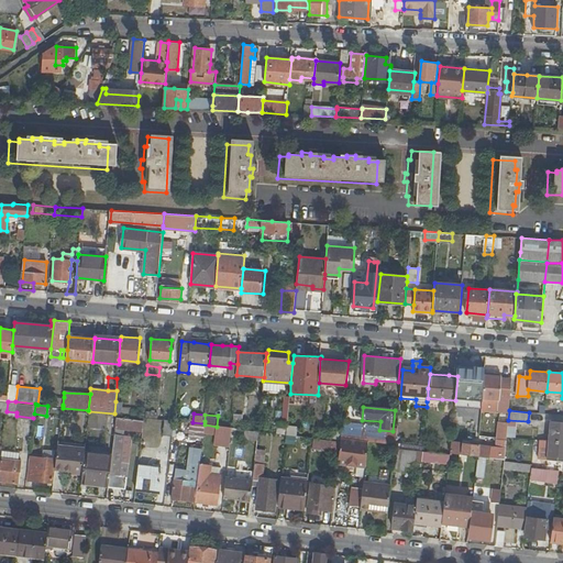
[(116,427),(123,428),(143,430),(144,420),(117,417),(116,427)]
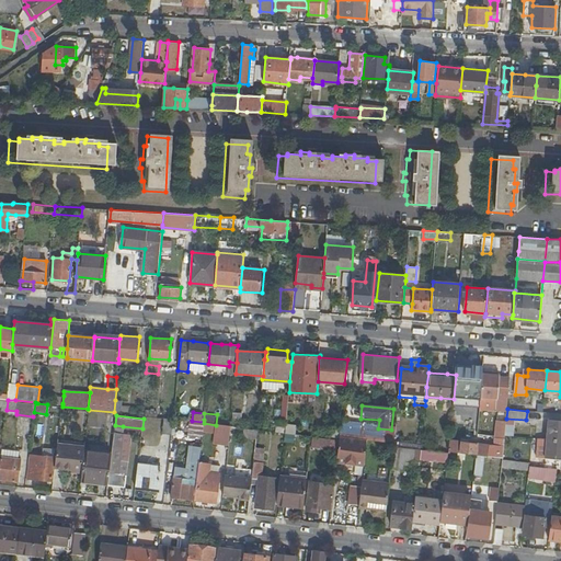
[(162,434),(171,435),(173,421),(164,420),(162,434)]
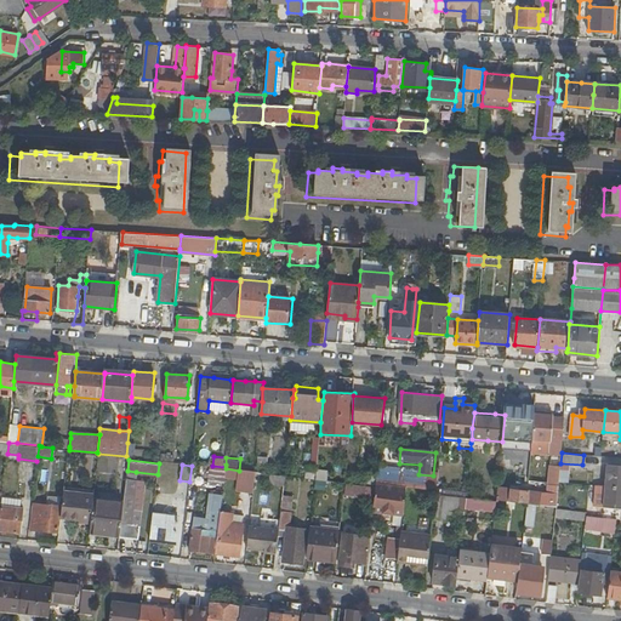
[(620,465),(608,465),(607,485),(620,486),(620,465)]
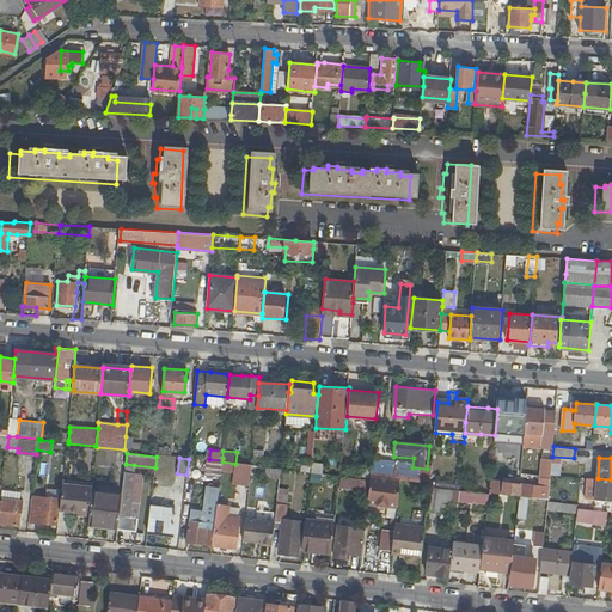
[(206,476),(220,477),(221,472),(221,465),(222,461),(207,460),(206,476)]
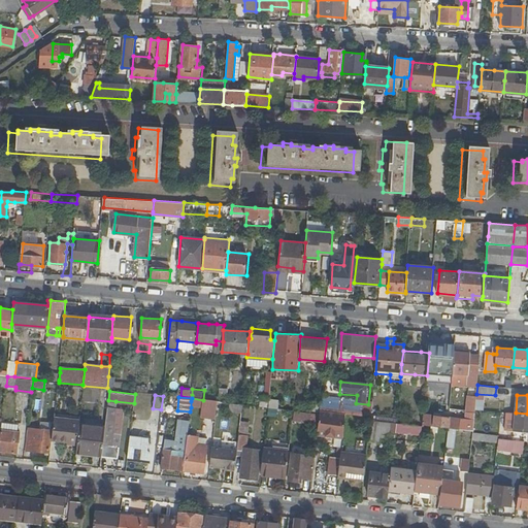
[(438,416),(434,416),(423,415),(422,425),(457,429),(473,431),(476,397),(467,397),(465,420),(461,419),(460,419),(438,416)]
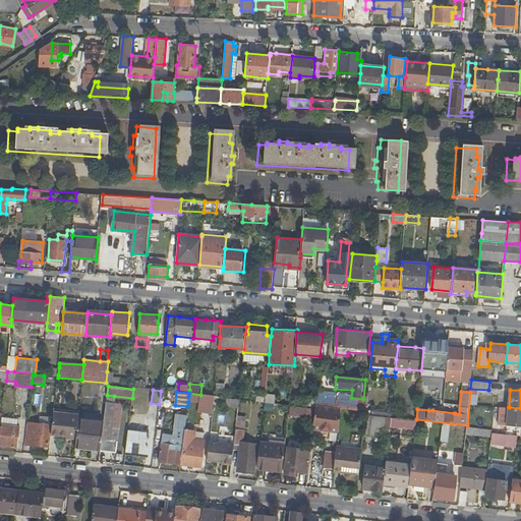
[(200,395),(189,393),(188,396),(188,402),(199,403),(198,411),(213,413),(215,396),(200,395)]
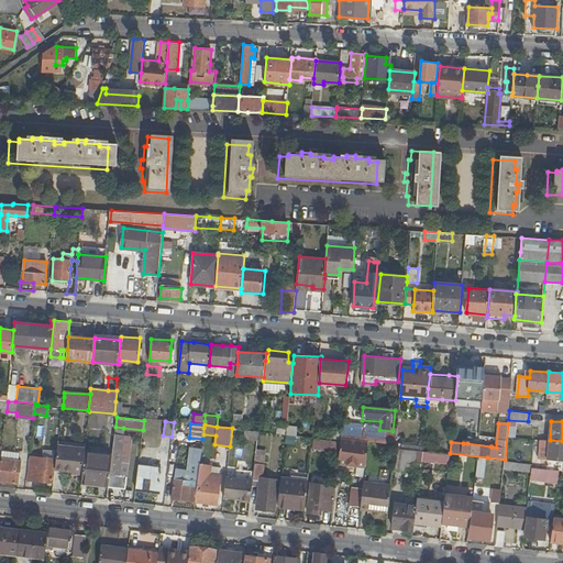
[(341,438),(396,444),(397,434),(342,428),(341,438)]
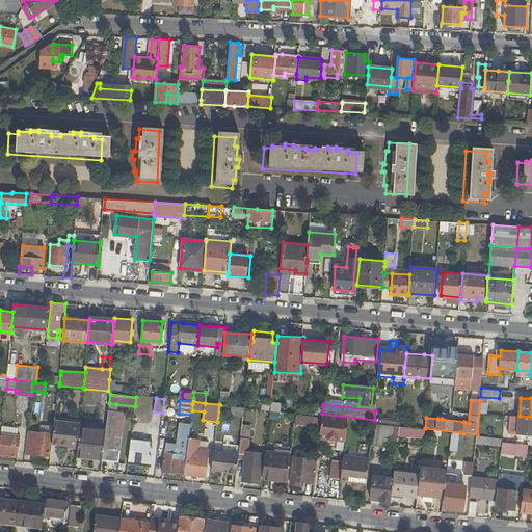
[(243,416),(244,407),(232,406),(231,414),(243,416)]
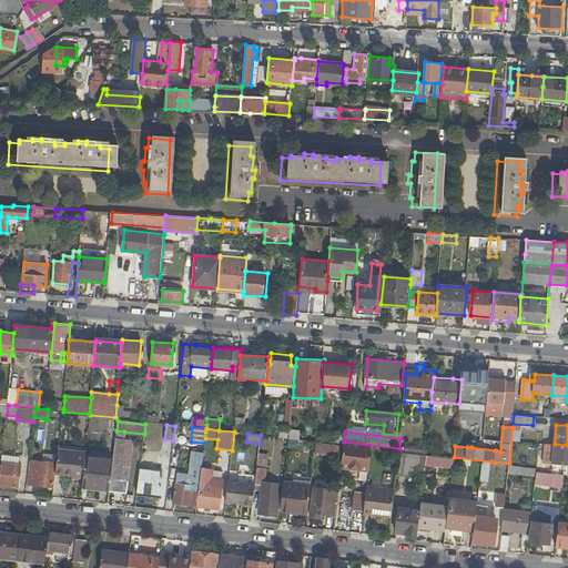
[(124,438),(115,437),(115,440),(114,445),(113,459),(111,479),(119,479),(124,438)]
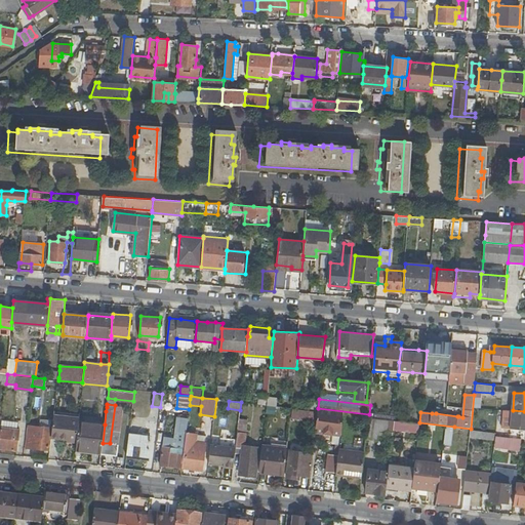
[(277,407),(269,406),(268,414),(275,415),(277,407)]
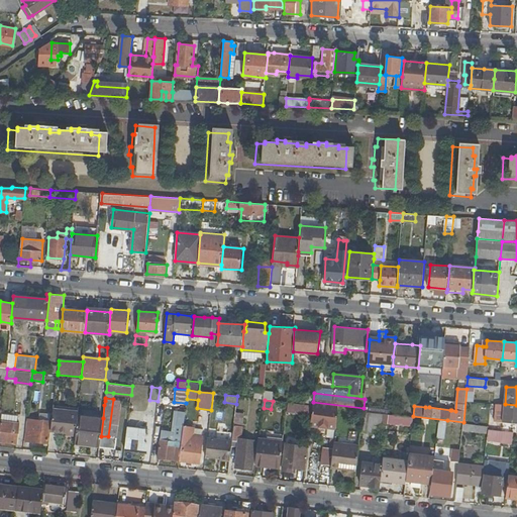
[(287,412),(312,415),(313,405),(288,402),(287,412)]
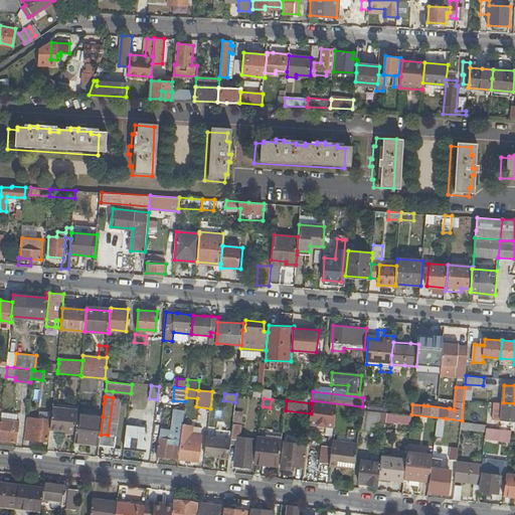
[(493,419),(501,420),(503,402),(494,402),(493,419)]
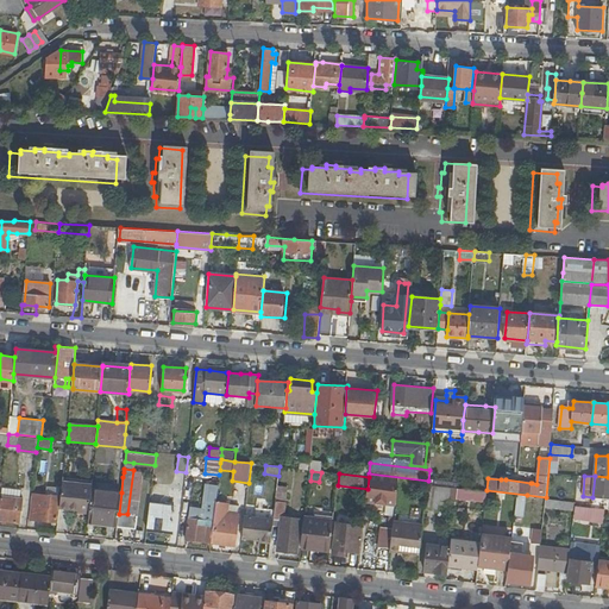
[(608,497),(608,477),(595,476),(592,497),(591,504),(606,506),(604,509),(608,508),(608,501),(604,501),(604,497),(608,497)]
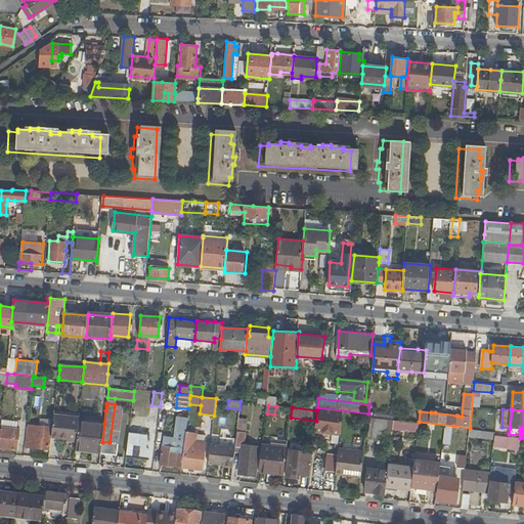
[(334,433),(341,434),(343,413),(317,410),(316,421),(315,431),(334,433)]
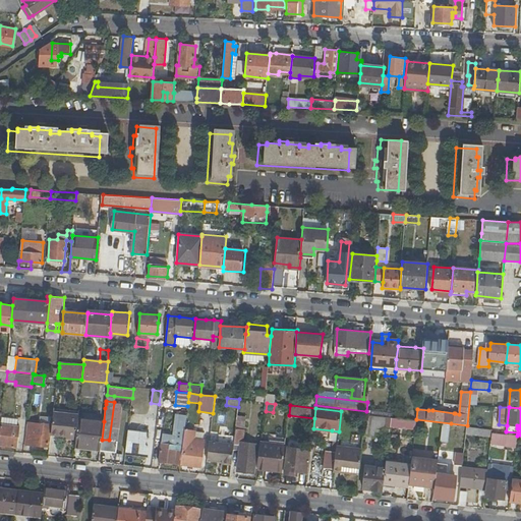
[(66,437),(75,438),(78,418),(78,414),(54,411),(52,424),(51,433),(66,436),(66,437)]
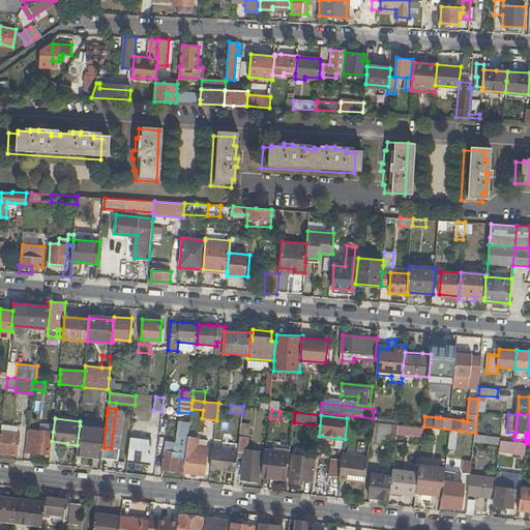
[(162,469),(184,472),(187,437),(189,422),(182,421),(179,444),(178,451),(164,449),(162,469)]
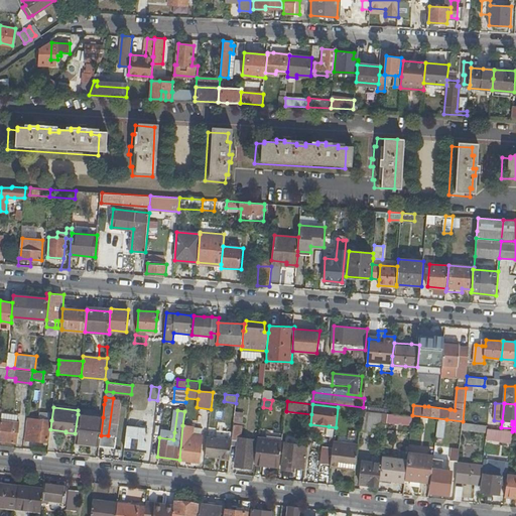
[(372,421),(380,422),(386,423),(387,419),(387,416),(387,413),(362,410),(360,431),(371,432),(372,426),(372,421)]
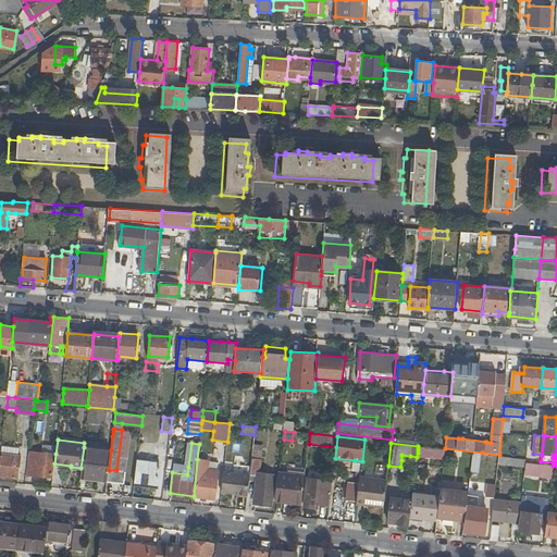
[(262,446),(254,445),(251,465),(250,473),(258,474),(255,503),(271,505),(273,489),(275,489),(276,489),(276,474),(259,472),(262,446)]
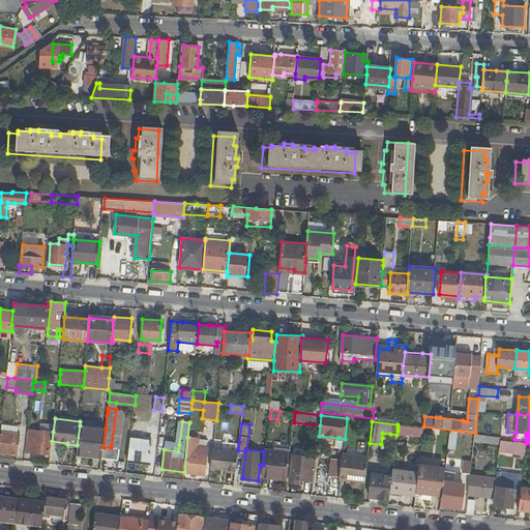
[(17,427),(2,425),(1,432),(17,434),(17,427)]
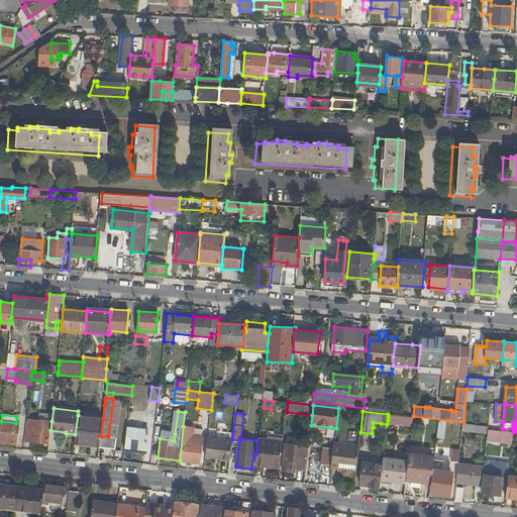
[(103,418),(78,415),(75,434),(74,442),(100,445),(100,439),(101,436),(103,418)]
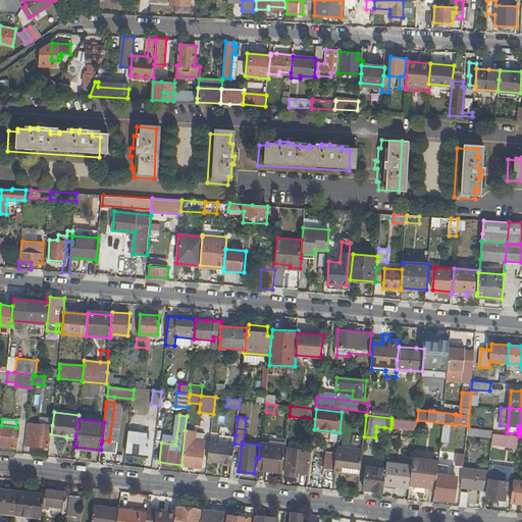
[(51,434),(52,425),(29,422),(25,444),(45,447),(48,447),(49,447),(51,434)]
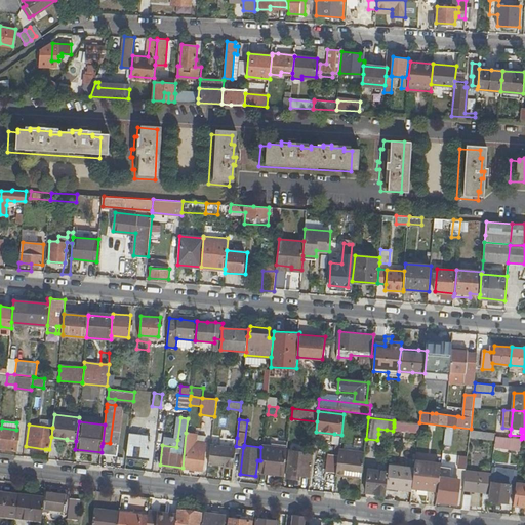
[(450,444),(452,428),(445,427),(443,444),(450,444)]
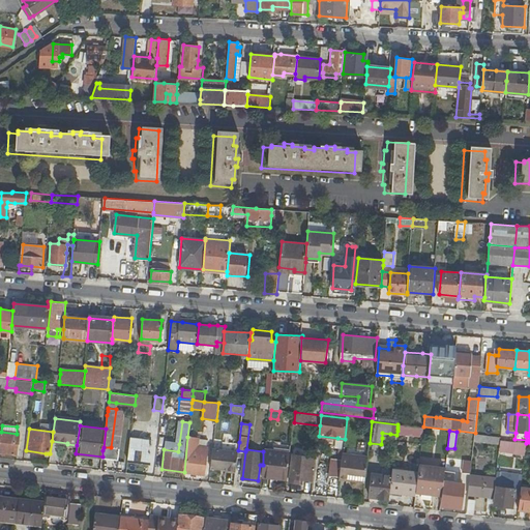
[(17,434),(1,432),(0,439),(0,452),(15,454),(16,448),(19,448),(20,434),(17,434)]
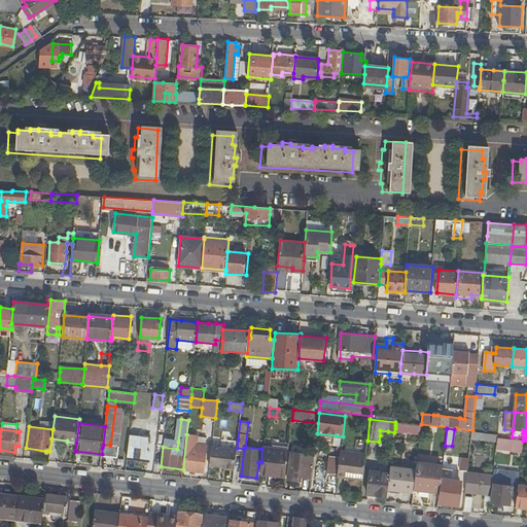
[(471,438),(497,442),(498,436),(498,434),(486,433),(472,431),(471,438)]
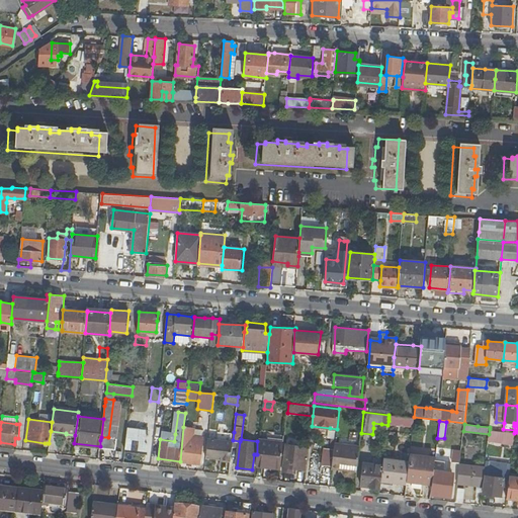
[(193,429),(183,427),(180,461),(199,463),(202,438),(192,437),(193,429)]
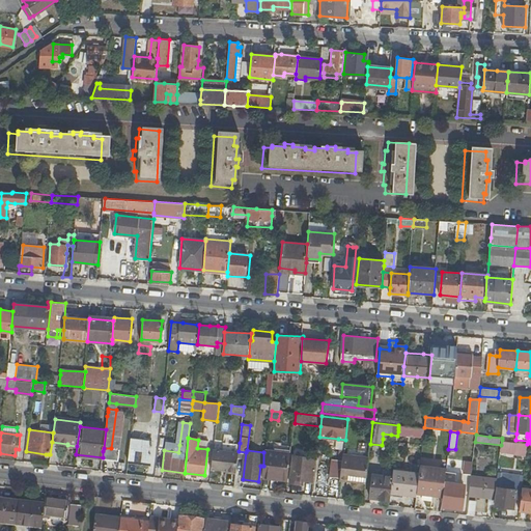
[(154,442),(131,439),(129,462),(139,463),(139,460),(150,463),(154,442)]
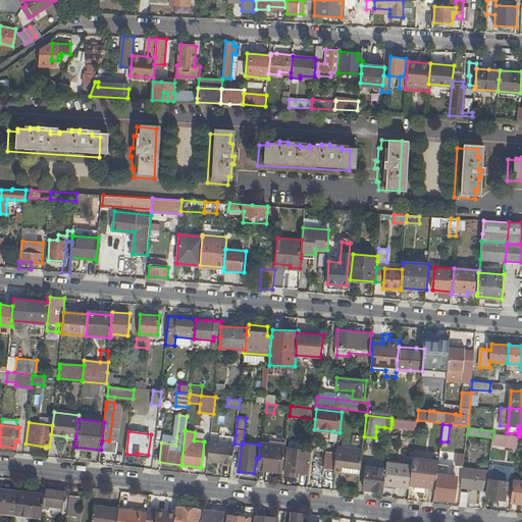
[(205,433),(195,432),(194,440),(204,441),(205,433)]
